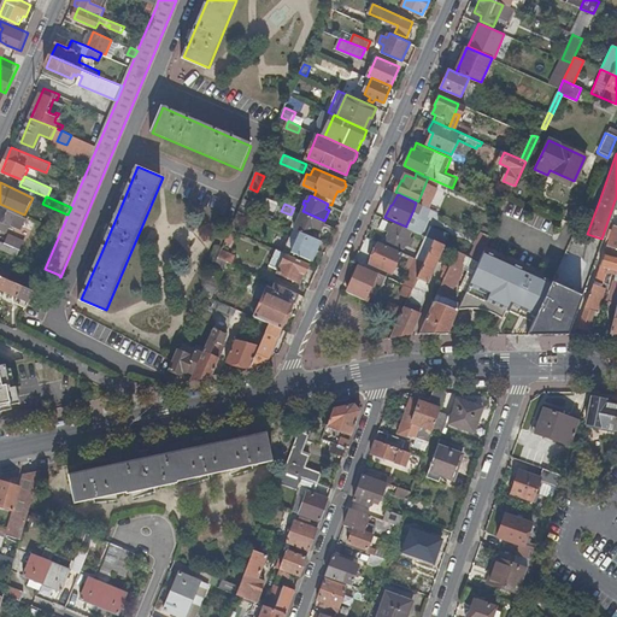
[(250,209),(242,205),(231,228),(239,231),(246,213),(247,215),(250,209)]
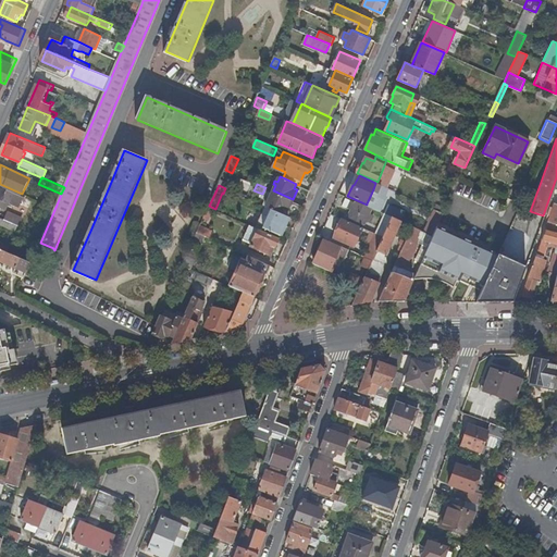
[(25,197),(24,197),(0,186),(0,206),(1,203),(9,207),(11,202),(21,207),(25,197)]
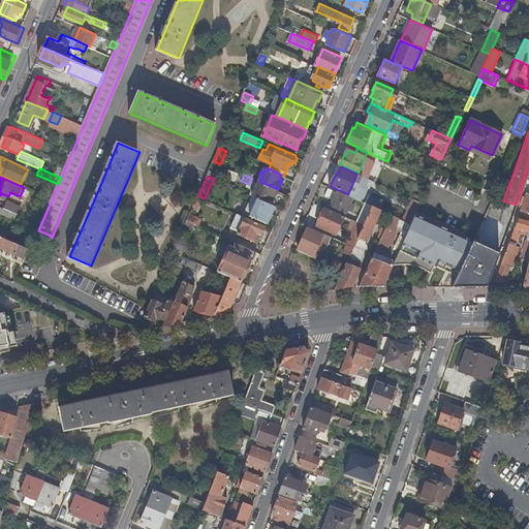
[(354,180),(348,193),(354,196),(360,183),(354,180)]
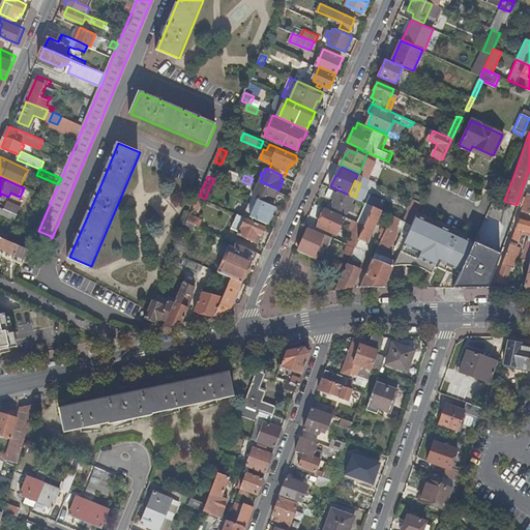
[(278,189),(260,181),(258,187),(255,186),(254,189),(256,190),(254,196),(259,198),(269,203),(272,198),(274,199),(278,189)]
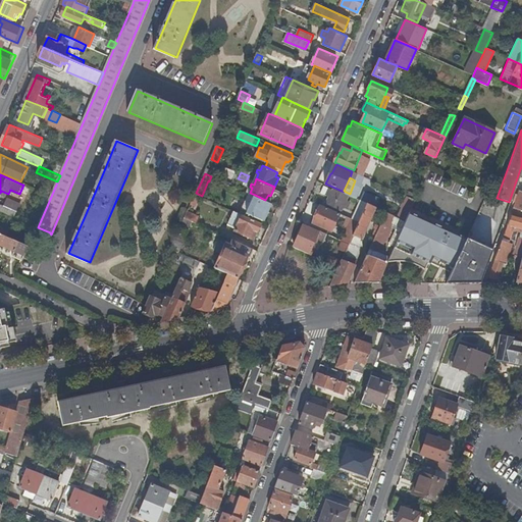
[(329,196),(332,189),(325,186),(322,193),(329,196)]
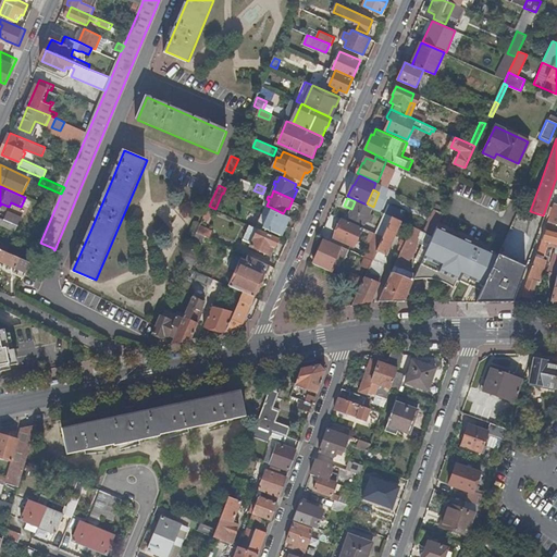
[(372,209),(355,201),(351,209),(348,217),(364,224),(372,209)]
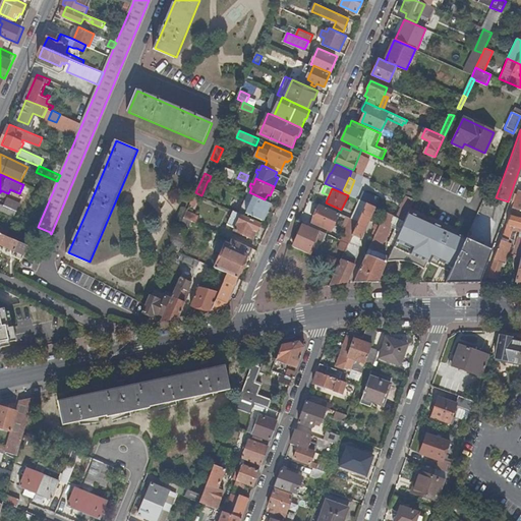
[(520,192),(517,191),(511,208),(520,210),(520,192)]
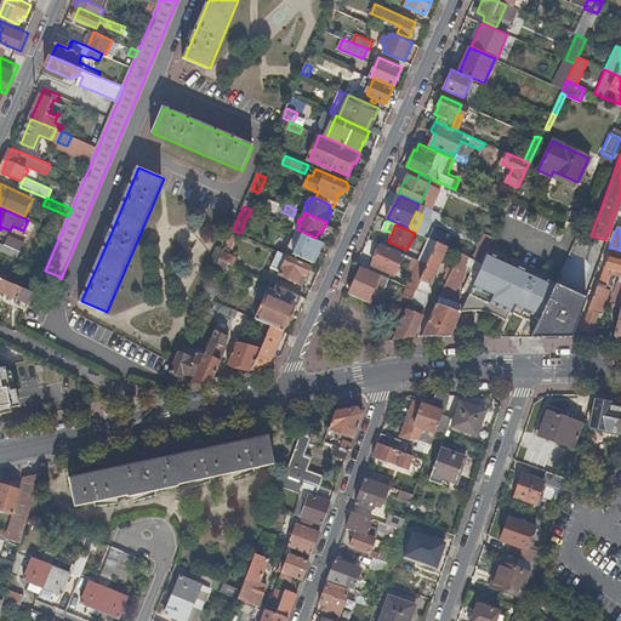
[(240,233),(233,229),(228,241),(234,244),(240,233)]
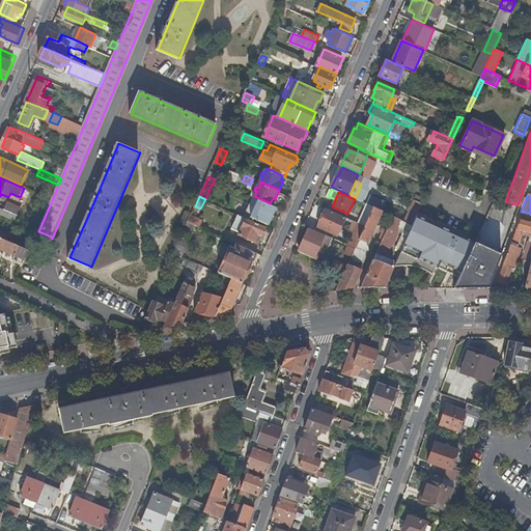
[(254,196),(247,211),(253,214),(259,198),(254,196)]
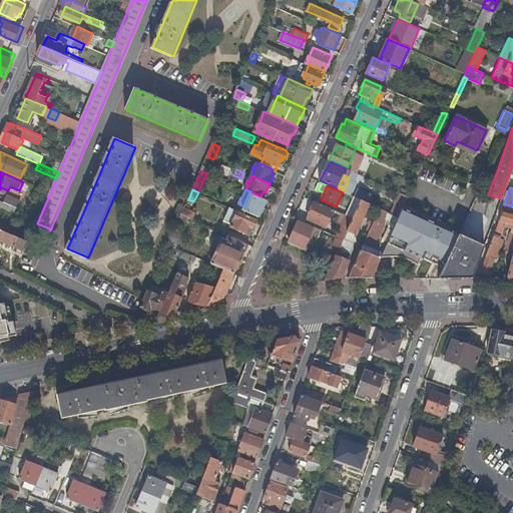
[(261,196),(250,191),(244,206),(243,208),(260,215),(268,198),(261,196)]
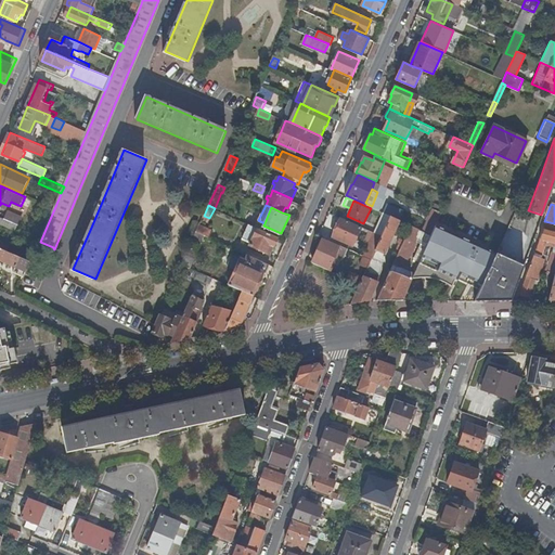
[(434,207),(430,215),(439,218),(442,211),(434,207)]
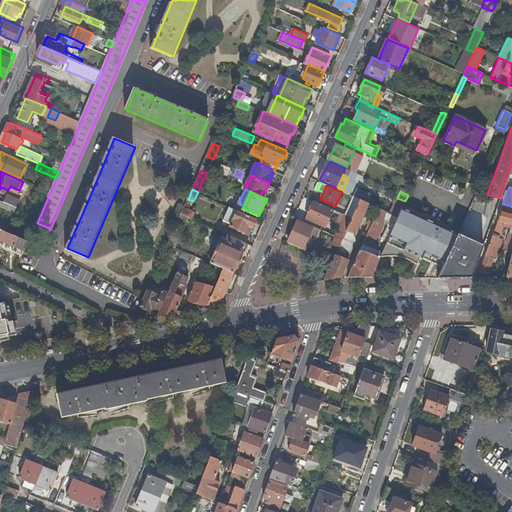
[(8,195),(5,202),(17,207),(20,200),(8,195)]
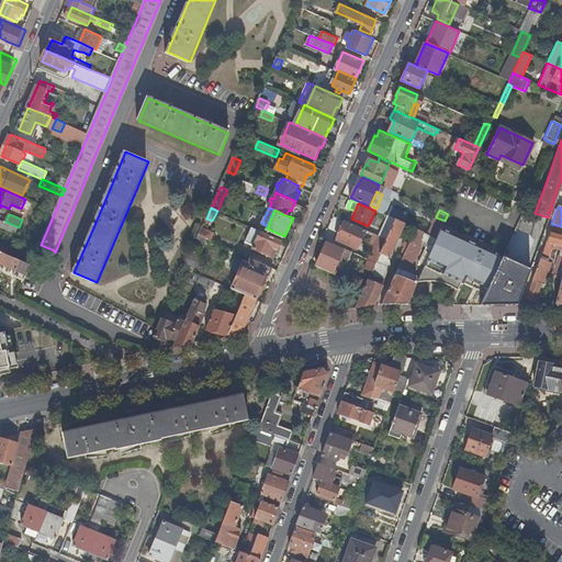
[(395,218),(390,216),(385,226),(391,228),(395,218)]
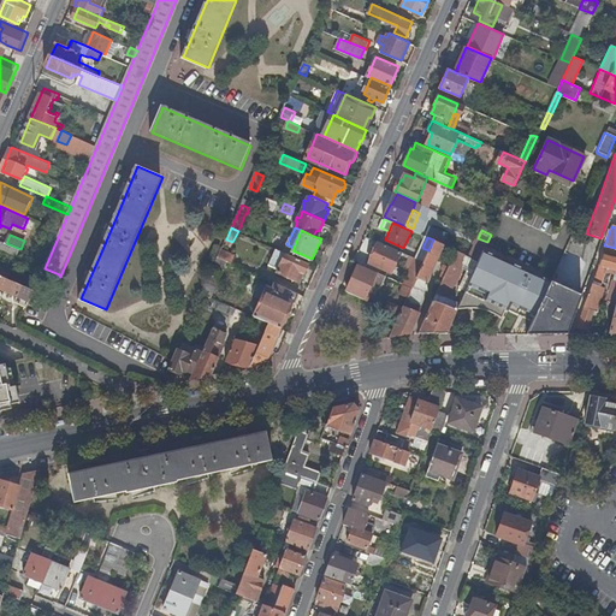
[(478,238),(469,255),(479,260),(484,250),(487,242),(478,238)]
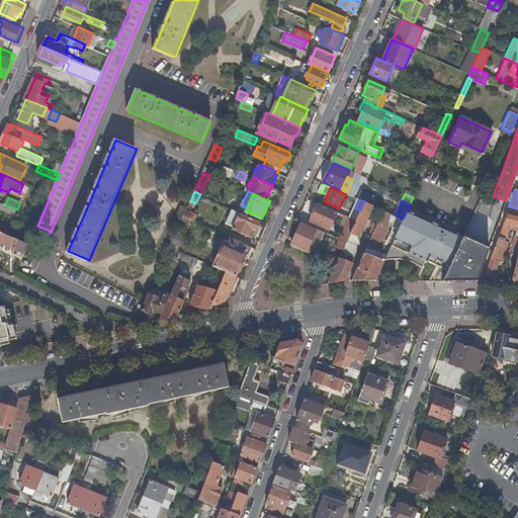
[(346,242),(343,250),(350,253),(356,239),(359,240),(360,237),(359,237),(372,208),(377,210),(376,211),(379,213),(375,223),(373,222),(371,226),(373,227),(371,232),(368,231),(363,242),(368,244),(383,209),(364,201),(360,210),(356,220),(353,227),(350,233),(346,242)]
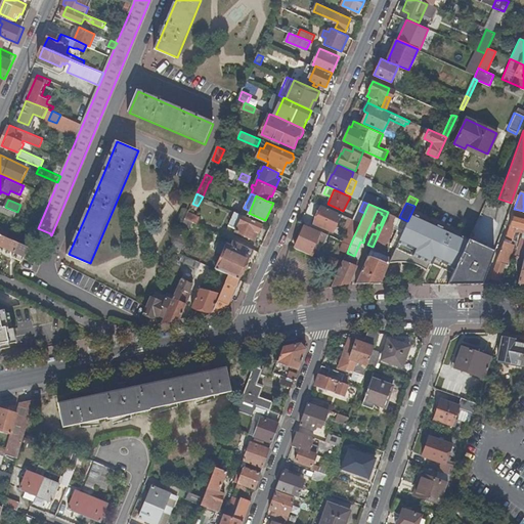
[(5,207),(2,205),(0,210),(16,217),(18,212),(17,212),(5,207)]
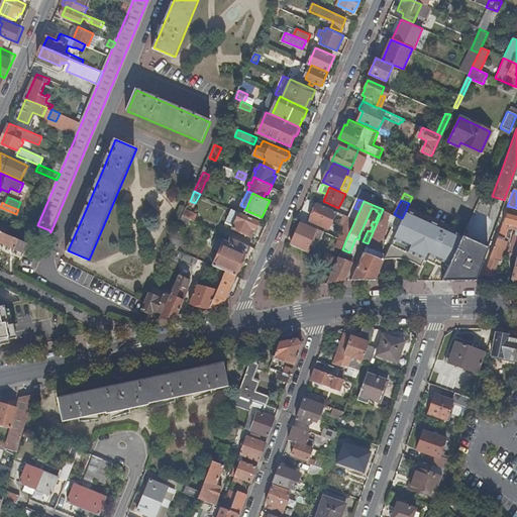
[(337,211),(319,203),(315,211),(313,211),(311,217),(312,219),(311,220),(329,228),(337,211)]
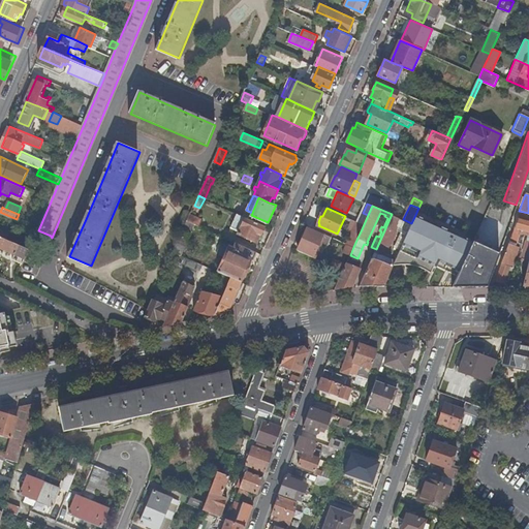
[(204,219),(190,213),(187,220),(195,224),(200,226),(204,219)]
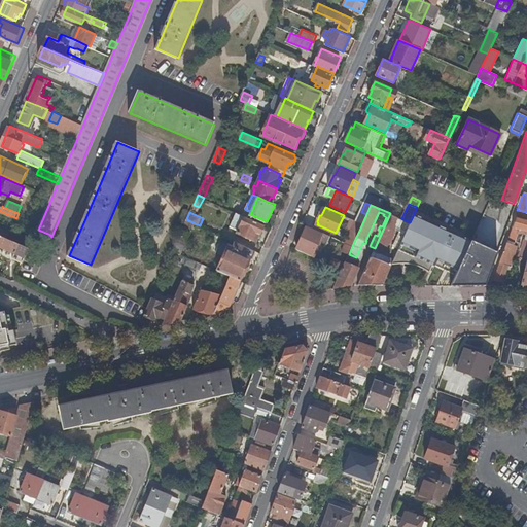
[(266,224),(238,212),(232,225),(240,230),(239,233),(257,240),(260,233),(262,234),(266,224)]
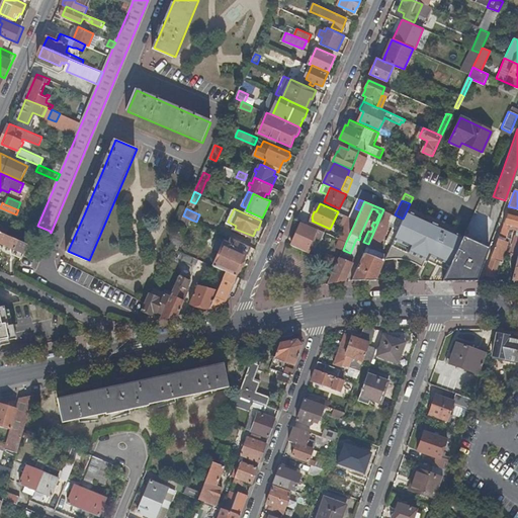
[(368,244),(367,247),(371,249),(372,248),(376,249),(392,213),(383,209),(368,244)]
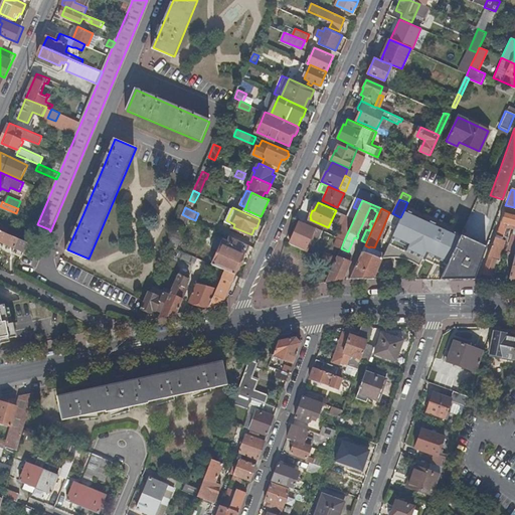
[(449,229),(404,209),(400,217),(381,259),(381,260),(387,259),(396,259),(402,260),(410,262),(417,266),(421,258),(433,264),(449,229)]
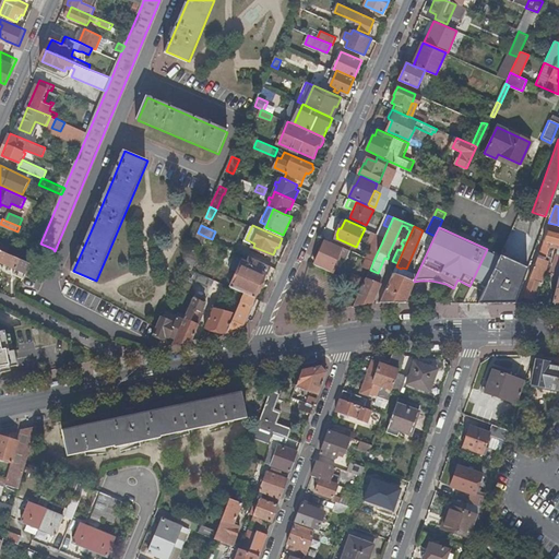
[(409,270),(426,232),(423,230),(406,269),(409,270)]
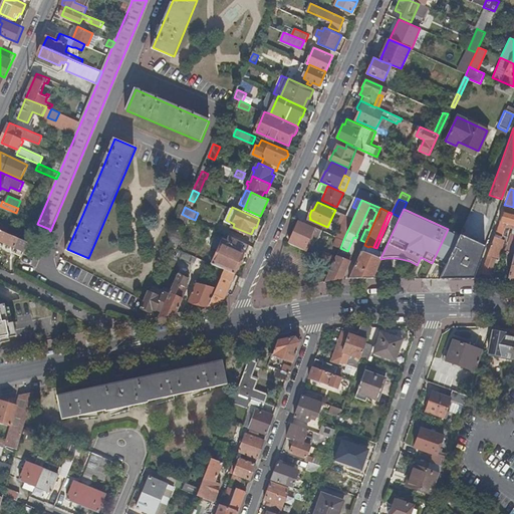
[(502,212),(501,212),(494,232),(500,234),(502,230),(500,229),(502,222),(513,224),(513,215),(507,214),(502,212)]
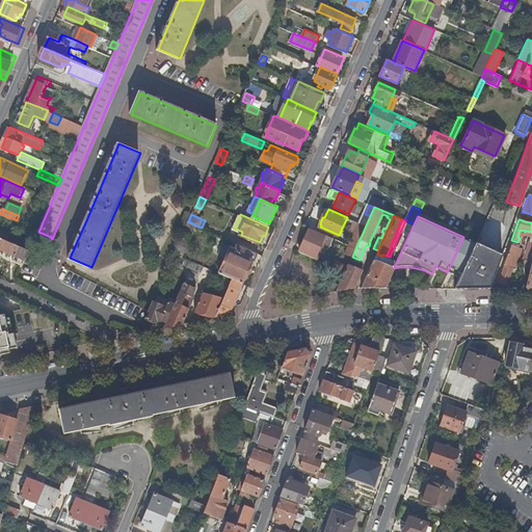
[(196,225),(188,221),(186,228),(194,231),(196,225)]
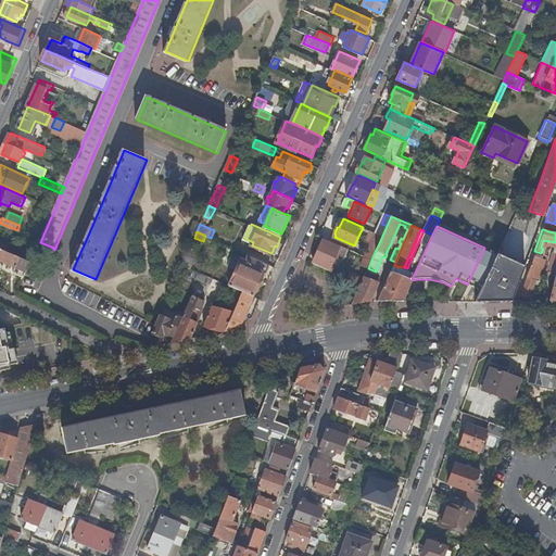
[(382,236),(376,232),(373,240),(379,243),(382,236)]
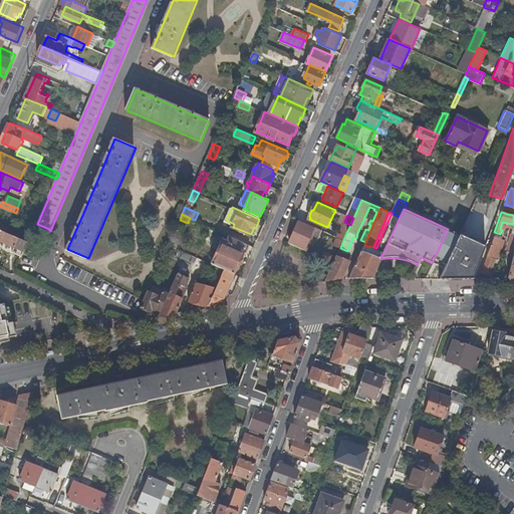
[(323,231),(299,220),(290,243),(307,251),(314,235),(320,237),(323,231)]
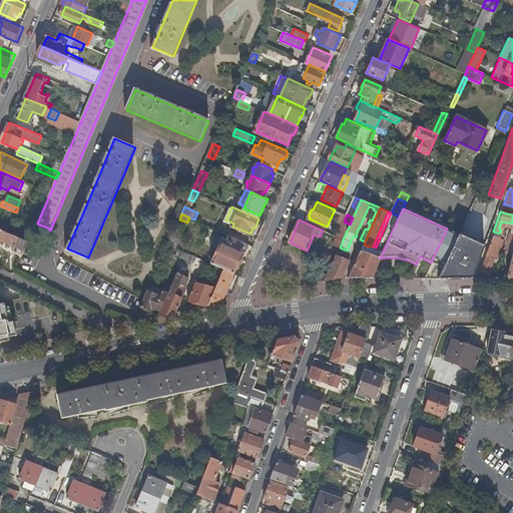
[(0,228),(8,231),(10,226),(0,221),(0,228)]
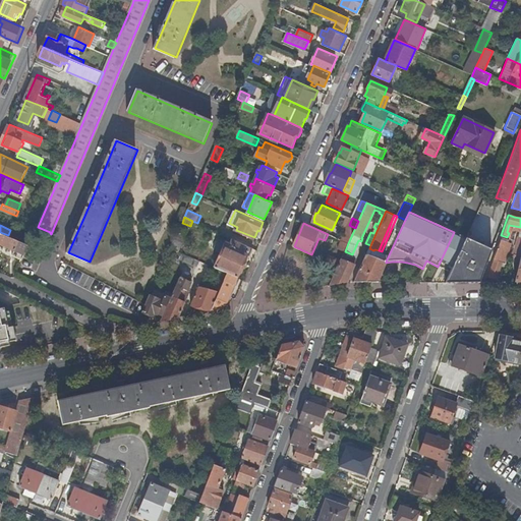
[(348,243),(352,234),(346,231),(342,240),(348,243)]
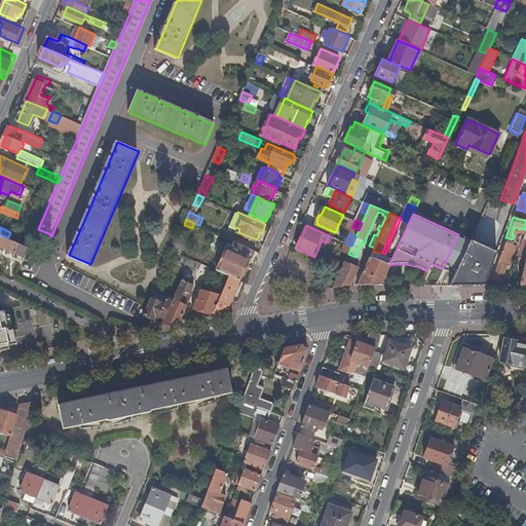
[(0,246),(15,253),(13,257),(24,262),(30,248),(8,237),(0,234),(0,246)]
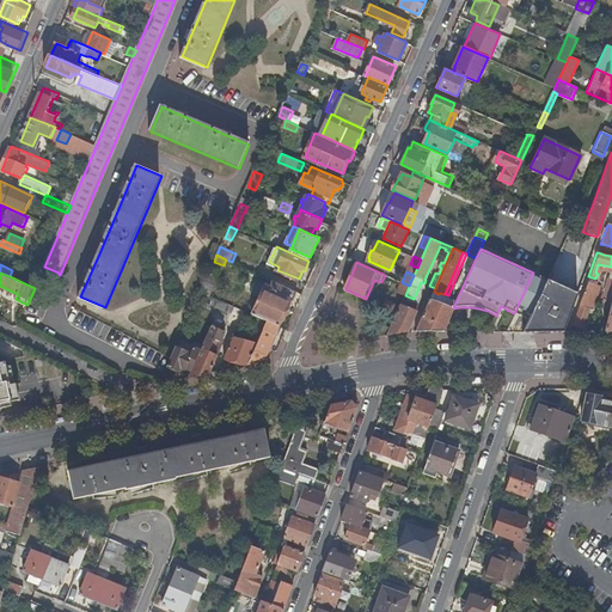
[(546,279),(533,273),(514,313),(527,319),(546,279)]
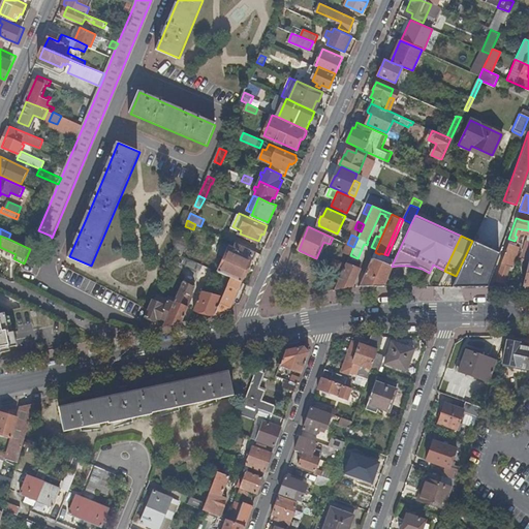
[(512,246),(515,241),(508,239),(493,280),(502,283),(507,266),(511,267),(517,247),(512,246)]
